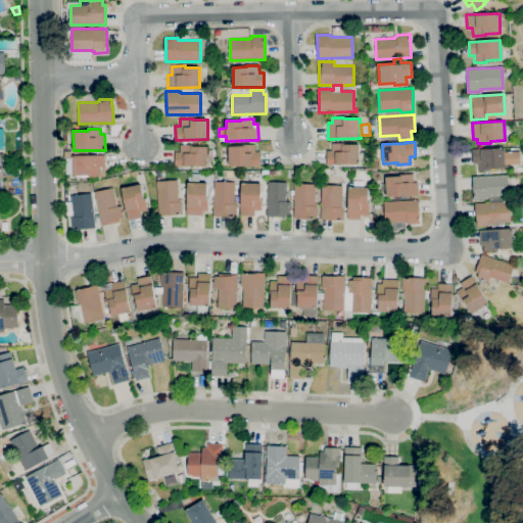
[(327,164),(327,150),(332,150),(332,143),(344,143),(344,145),(359,144),(360,163),(327,164)]
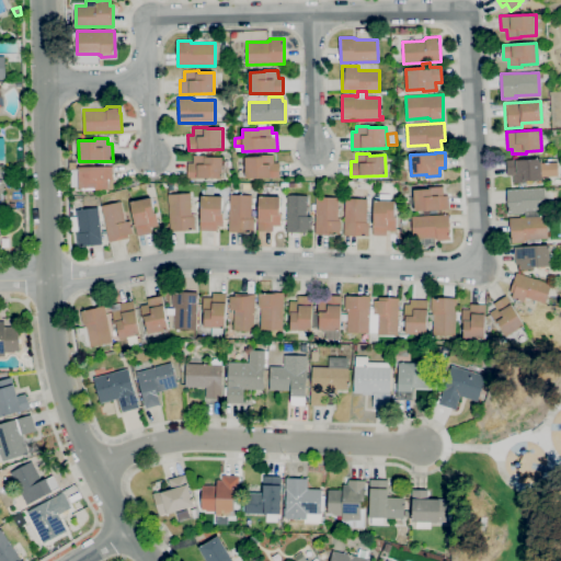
[(222,178),(187,179),(187,163),(193,163),(193,155),(207,155),(207,157),(222,157),(222,178)]
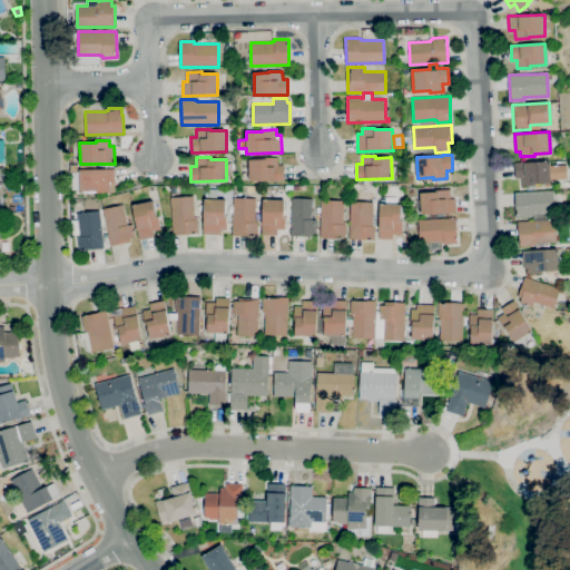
[(275,180),(249,180),(249,159),(267,159),(267,158),(278,157),(278,165),(284,165),(284,180),(275,180)]
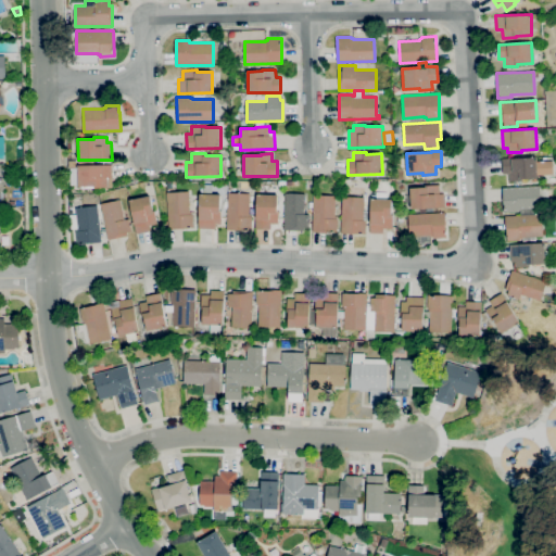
[(508,181),(508,174),(503,174),(502,160),(536,158),(536,161),(552,161),(552,174),(536,175),(536,178),(521,178),(521,180),(508,181)]
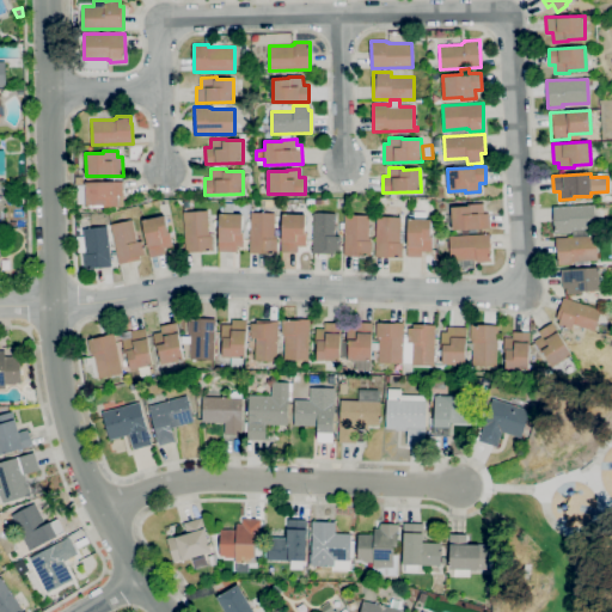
[(104,207),(104,204),(87,204),(86,182),(123,181),(123,196),(118,196),(118,206),(104,207)]
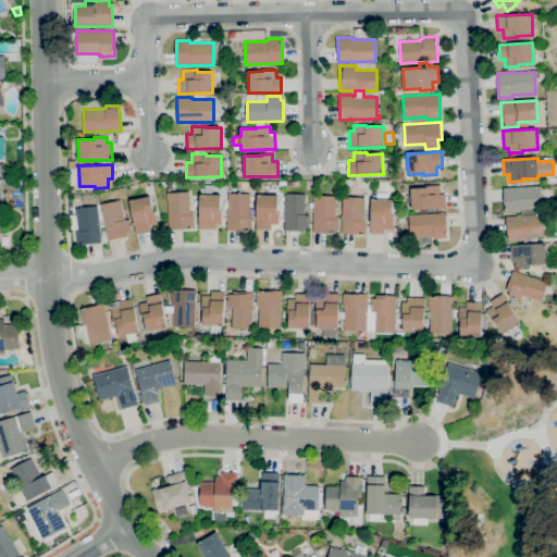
[(421,213),(421,209),(411,209),(411,203),(407,203),(407,195),(411,195),(410,188),(426,188),(426,186),(440,185),(440,195),(445,194),(445,208),(434,208),(434,212),(421,213)]
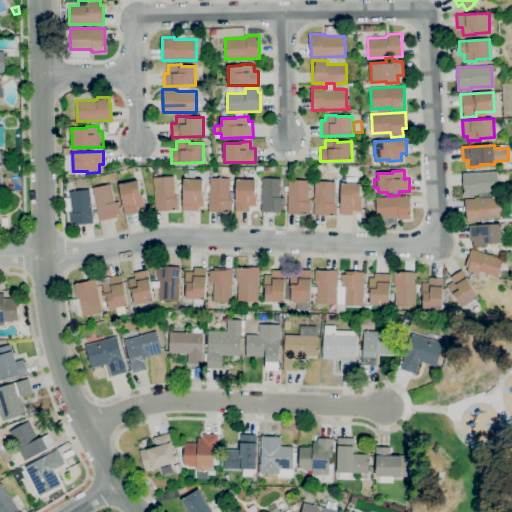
[(464,196),(463,173),(497,171),(498,191),(479,192),(479,193),(477,193),(477,195),(464,196)]
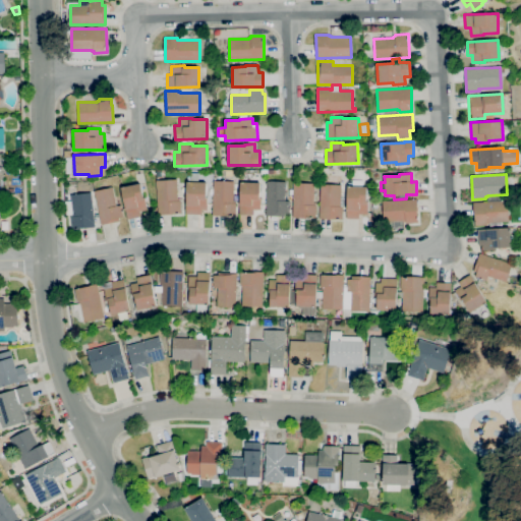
[(158,215),(157,180),(177,179),(178,198),(179,198),(179,200),(181,200),(182,213),(158,215)]
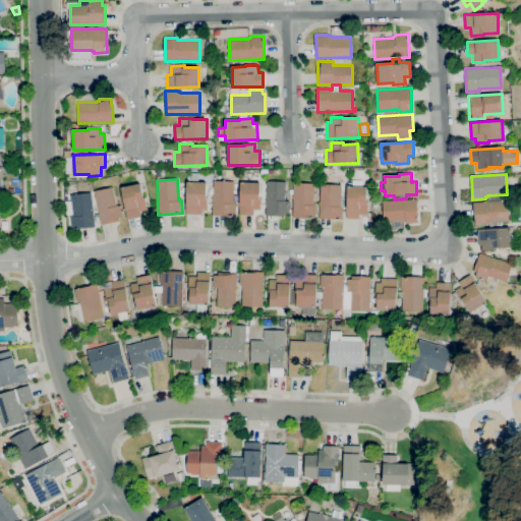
[(347,198),(347,186),(352,186),(353,180),(363,180),(363,186),(366,187),(366,201),(367,201),(367,214),(359,214),(359,219),(347,218),(347,205),(347,198)]
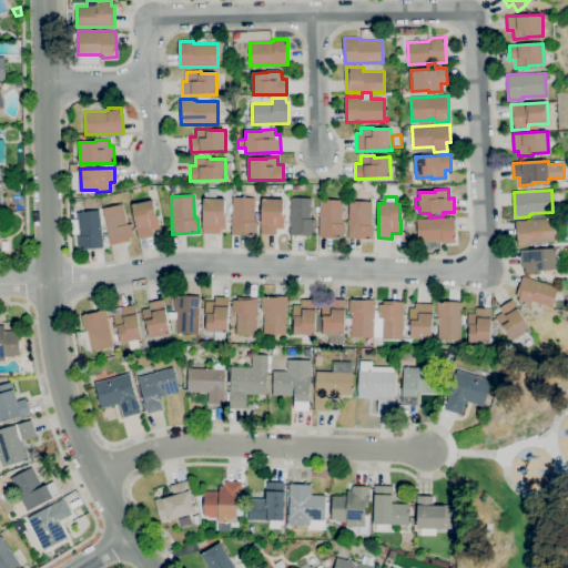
[(220,234),(202,233),(203,224),(204,198),(225,199),(224,217),(226,217),(225,229),(221,229),(220,234)]
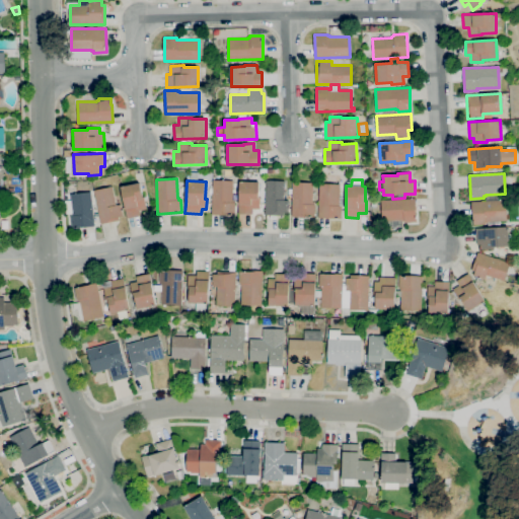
[(235,215),(212,214),(213,180),(233,180),(233,200),(234,200),(234,202),(235,202),(235,215)]
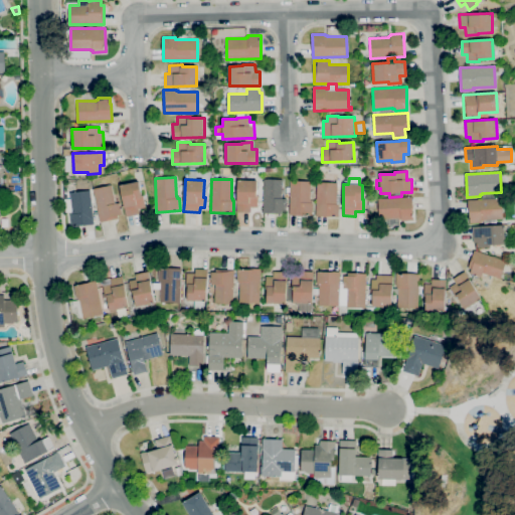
[(282,213),(263,212),(265,179),(283,180),(282,198),(287,198),(286,210),(282,210),(282,213)]
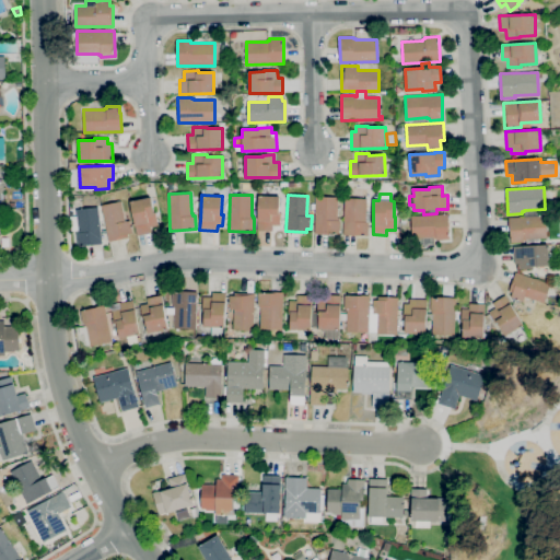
[(279,196),(279,212),(280,212),(280,225),(272,225),(272,231),(257,231),(257,221),(258,221),(258,196),(279,196)]
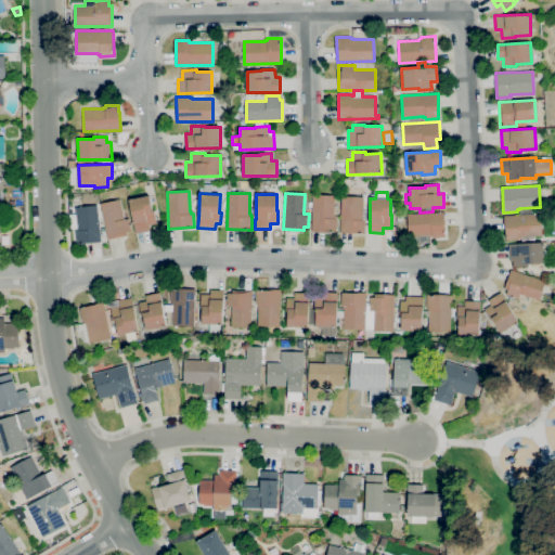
[(325,232),(312,231),(313,194),(335,195),(335,216),(336,216),(336,218),(337,218),(336,231),(325,231),(325,232)]
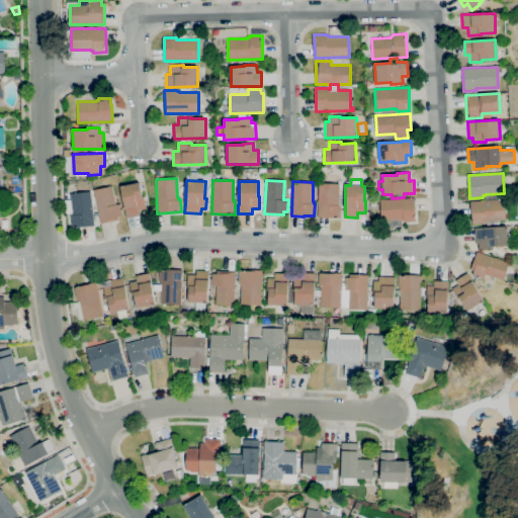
[(126,218),(120,186),(140,182),(143,196),(144,196),(147,208),(139,210),(140,214),(126,218)]
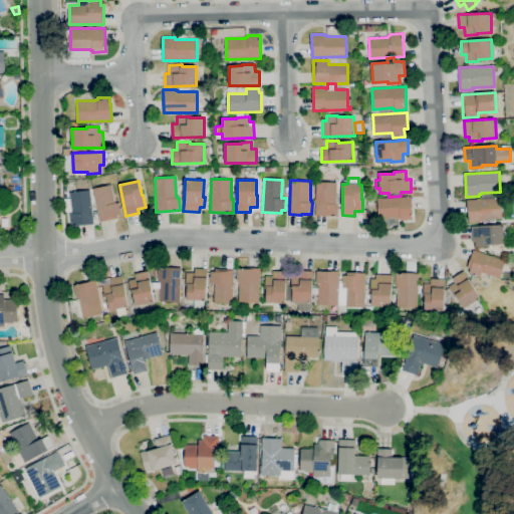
[(342,202),(337,202),(337,204),(338,204),(338,216),(315,216),(316,182),(336,182),(336,196),(342,196),(342,202)]
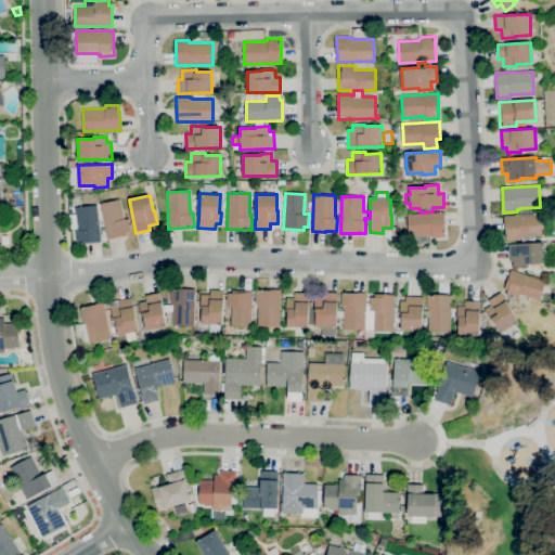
[(107,240),(100,203),(120,199),(125,219),(129,218),(132,231),(127,232),(128,235),(107,240)]
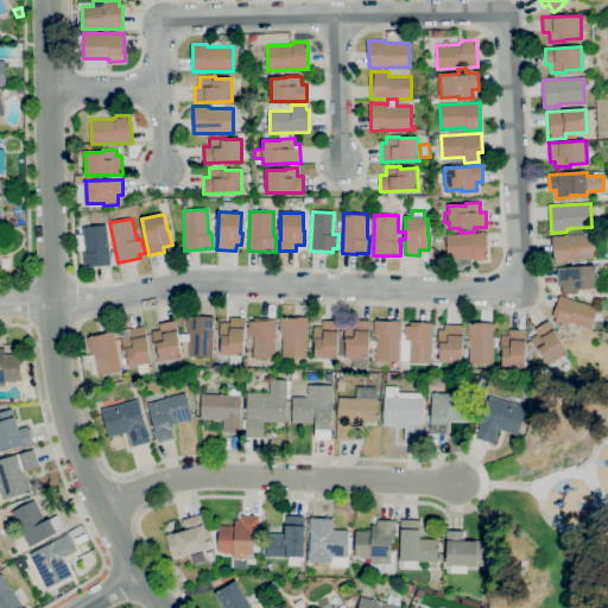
[(84,267),(82,253),(84,253),(83,251),(77,251),(76,235),(83,234),(82,227),(107,225),(112,265),(84,267)]
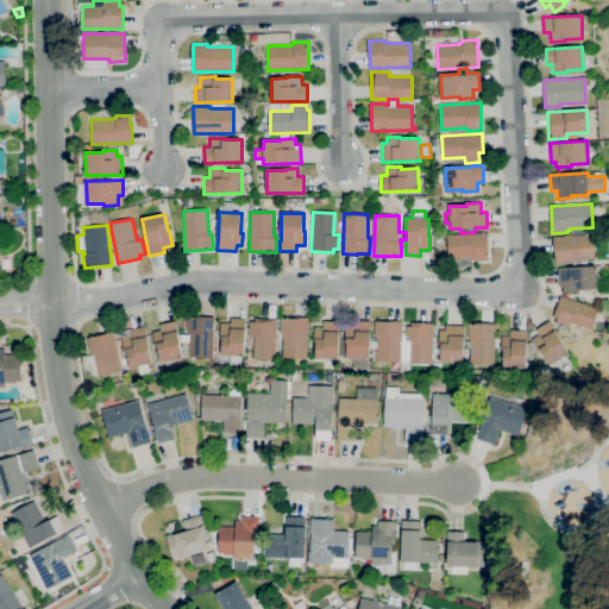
[(473,261),(473,257),(449,258),(447,234),(487,233),(488,261),(473,261)]
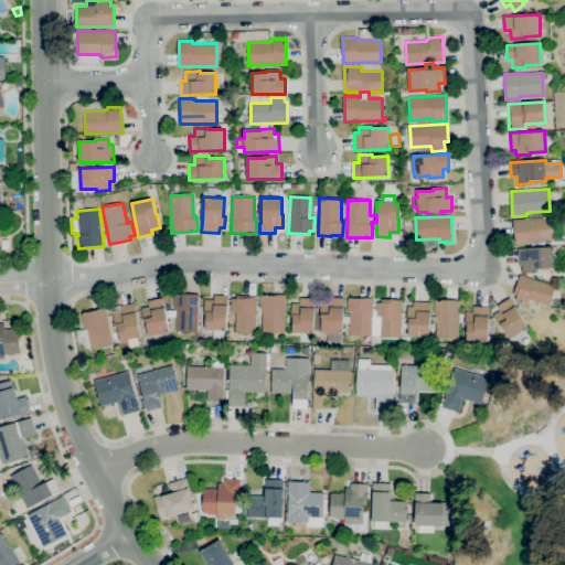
[(515,245),(515,234),(514,234),(513,220),(551,217),(552,240),(531,241),(531,243),(529,243),(529,244),(515,245)]
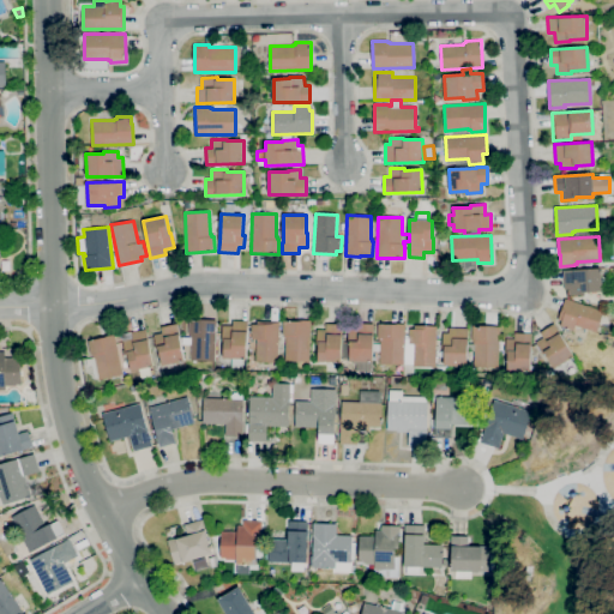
[(570,295),(570,288),(564,289),(563,270),(601,268),(602,290),(585,292),(585,294),(570,295)]
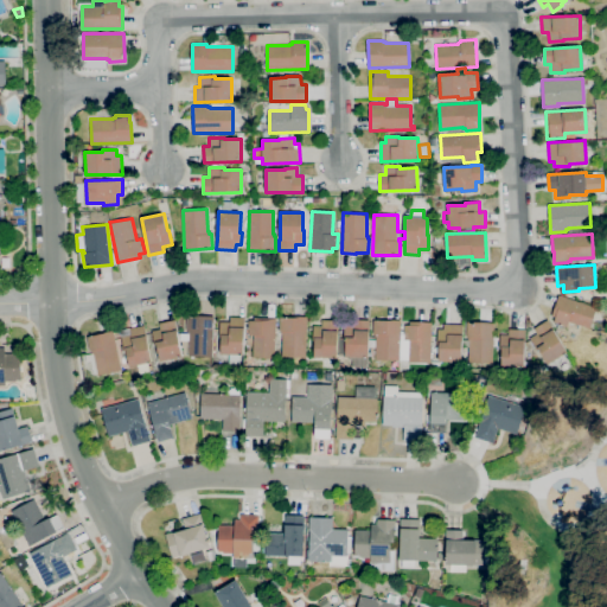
[(589,328),(568,321),(567,327),(554,323),(555,317),(551,315),(558,295),(596,307),(589,328)]
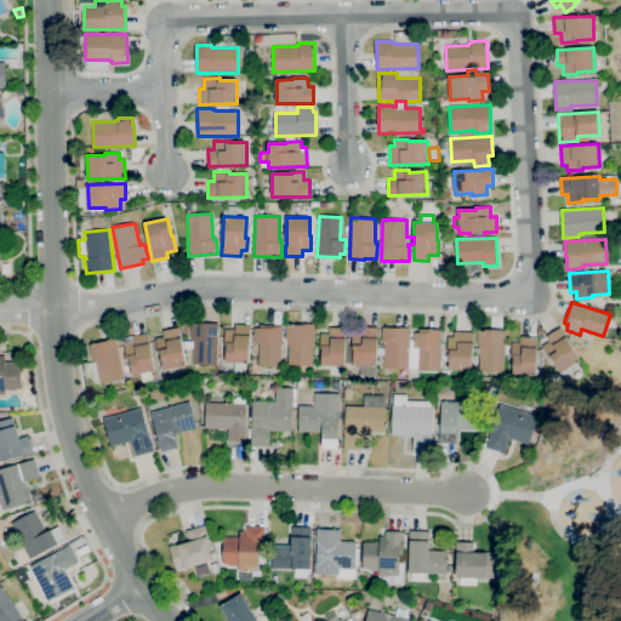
[(184,341),(192,341),(192,339),(191,339),(191,323),(218,323),(217,365),(193,364),(193,348),(184,348),(184,341)]
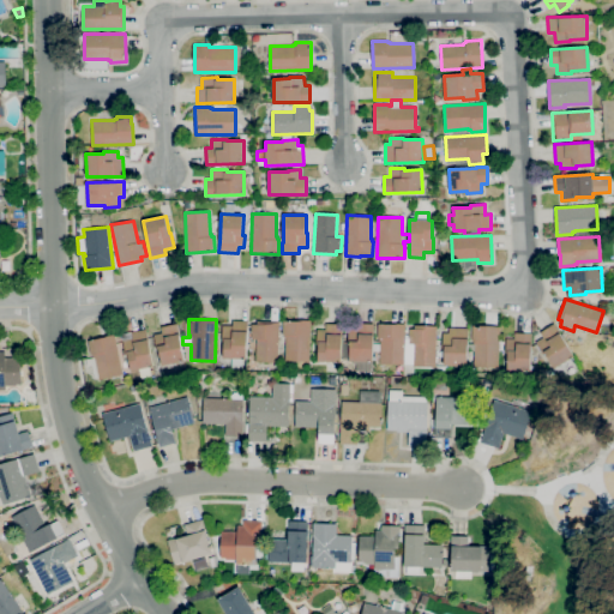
[(242,368),(232,368),(232,359),(223,359),(223,345),(222,345),(222,325),(233,325),(233,320),(247,321),(247,331),(246,331),(246,359),(244,359),(242,368)]
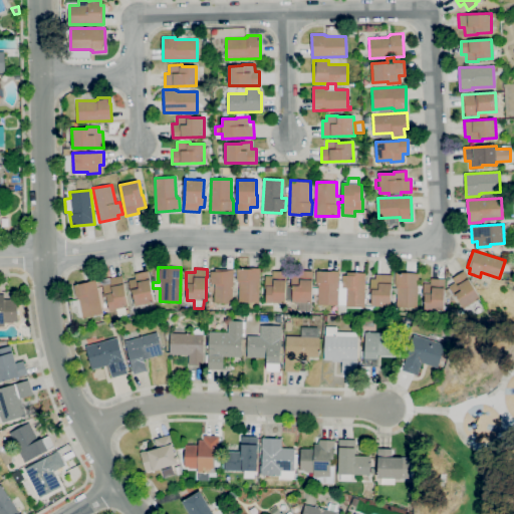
[(232,303),(214,302),(215,283),(210,283),(210,271),(215,271),(215,268),(234,269),(232,303)]
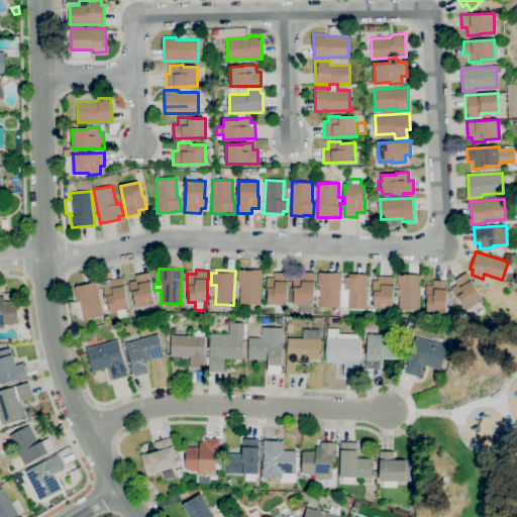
[(261,305),(240,304),(240,285),(239,285),(239,282),(238,282),(238,270),(251,271),(251,270),(262,270),(261,305)]
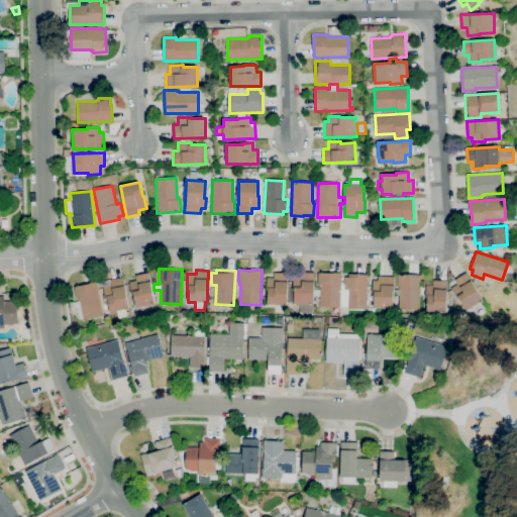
[(156,304),(136,307),(134,293),(131,294),(129,281),(136,280),(135,275),(149,272),(151,281),(150,281),(156,304)]
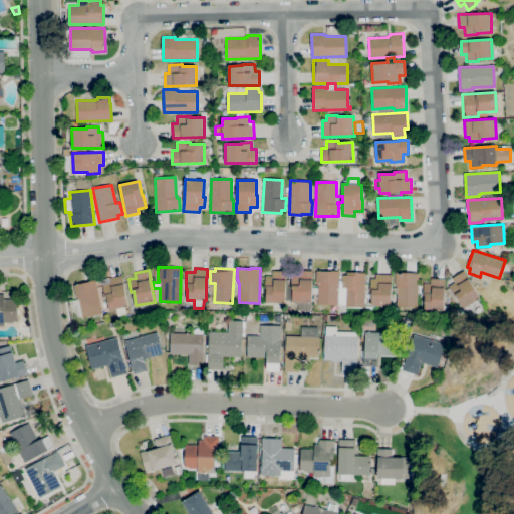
[(311,311),(299,311),(299,302),(292,302),(293,287),(292,287),(292,275),(299,275),(299,270),(313,271),(313,279),(312,279),(311,302),(311,311)]
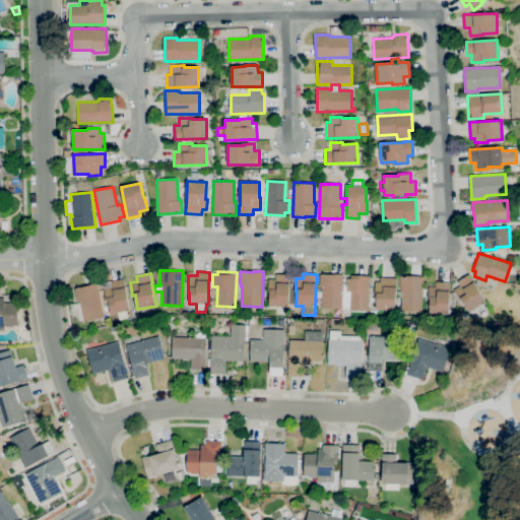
[(285,314),(276,314),(276,307),(269,307),(269,290),(268,290),(268,279),(275,279),(275,274),(290,274),(289,283),(288,306),(286,306),(285,314)]
